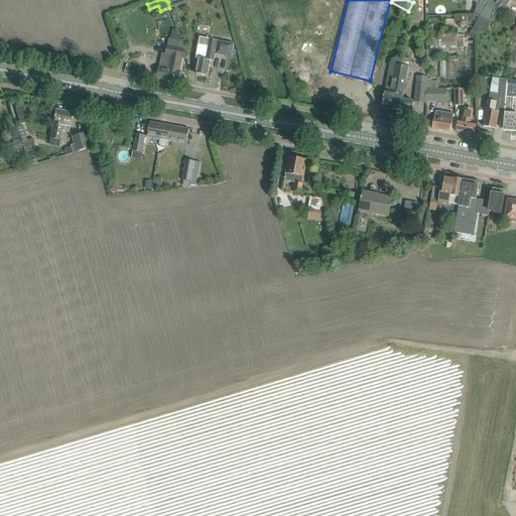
[(412,0),(412,2),(413,2),(424,8),(424,0),(412,0)]
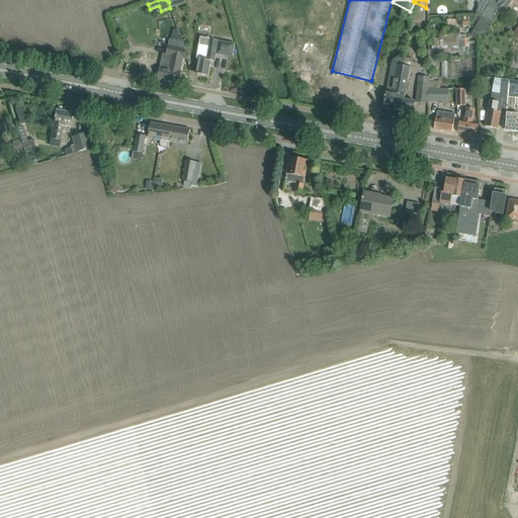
[(472,0),(479,3),(479,8),(485,12),(487,8),(491,0),(472,0)]
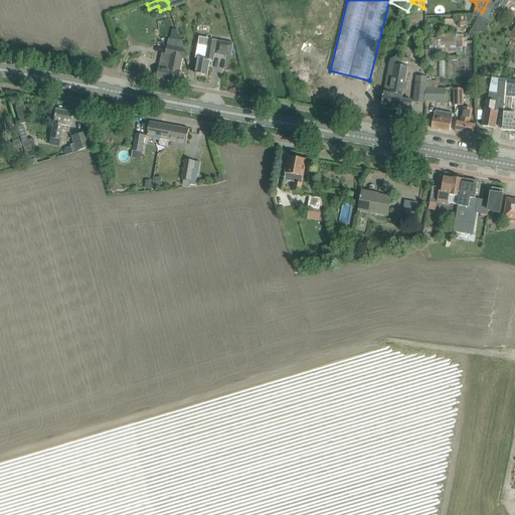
[(482,18),(476,33),(484,33),(497,12),(501,6),(504,0),(495,0),(495,3),(490,0),(488,0),(484,8),(482,12),(478,17),(482,18)]
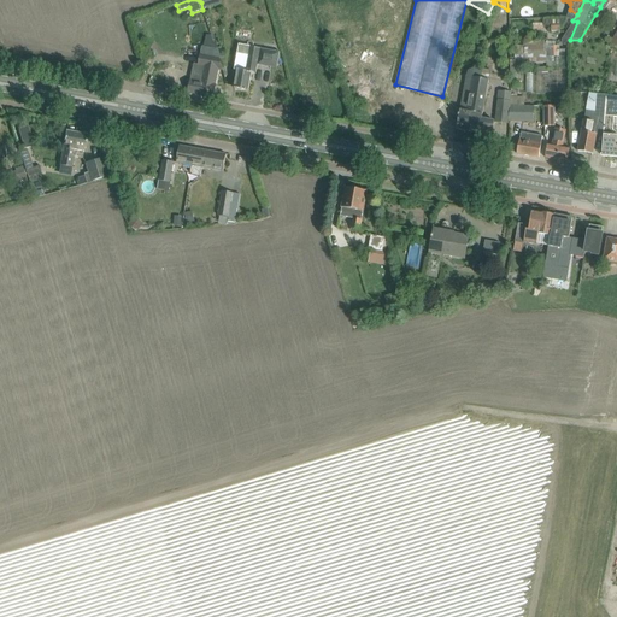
[(616,0),(604,0),(600,7),(605,11),(610,1),(616,5),(616,0)]
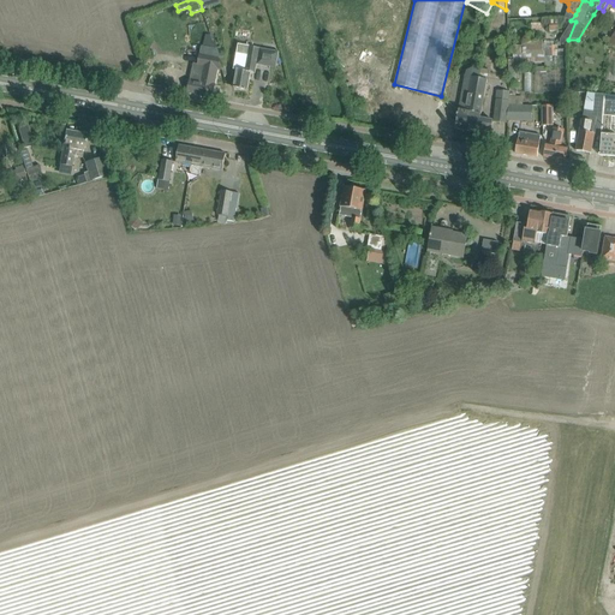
[(478,11),(475,23),(485,25),(489,15),(478,11)]
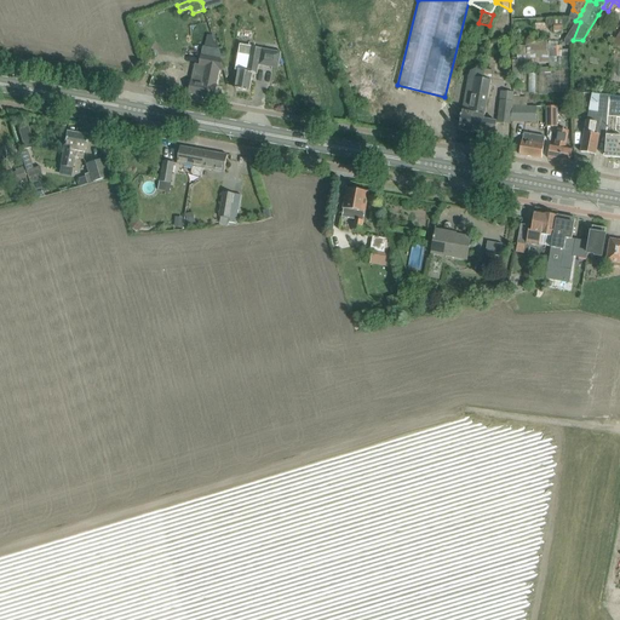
[(546,28),(554,28),(554,32),(562,32),(562,28),(564,28),(564,18),(546,18),(546,24),(537,24),(537,29),(546,29),(546,28)]
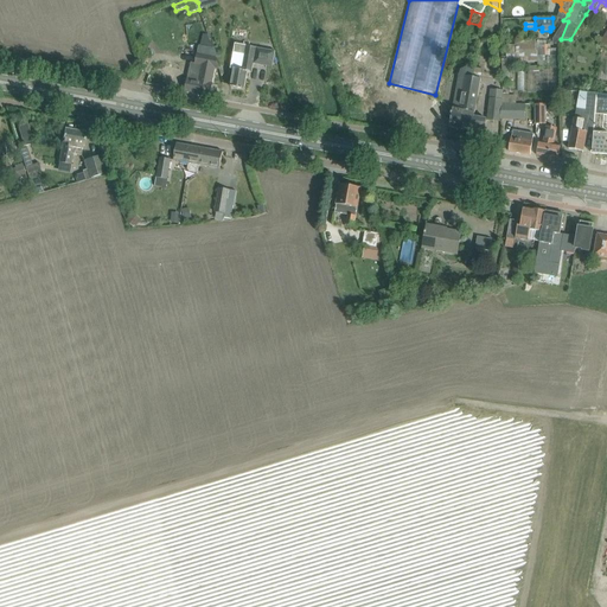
[(273,68),(275,51),(235,44),(230,69),(234,70),(230,87),(244,89),(248,71),(253,72),(254,64),(273,68)]
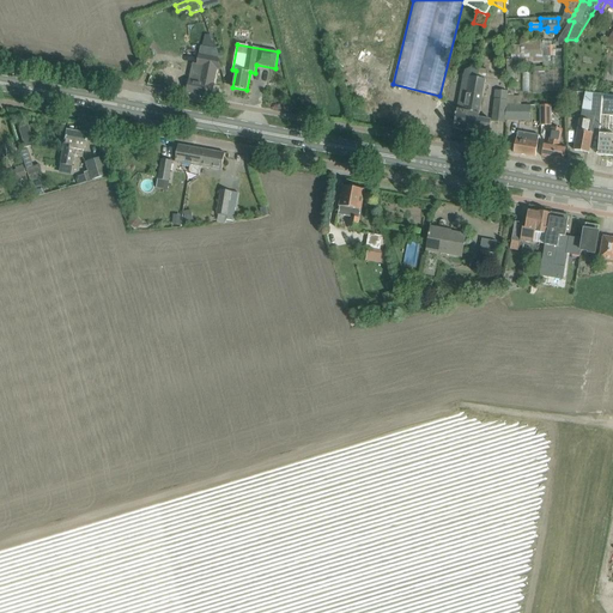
[(201,46),(200,54),(218,58),(216,49),(201,46)]
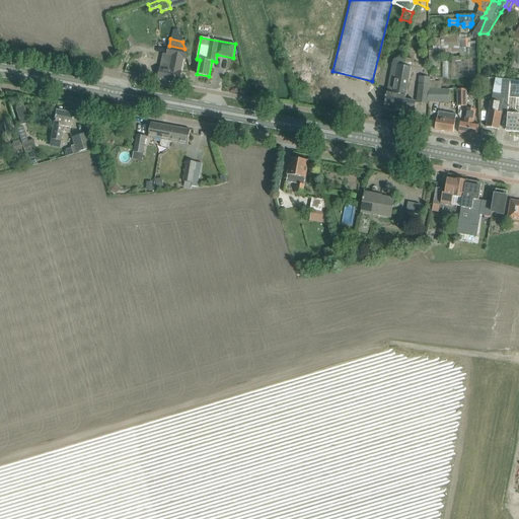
[(188,59),(184,49),(169,46),(167,55),(163,54),(158,79),(179,83),(183,58),(188,59)]
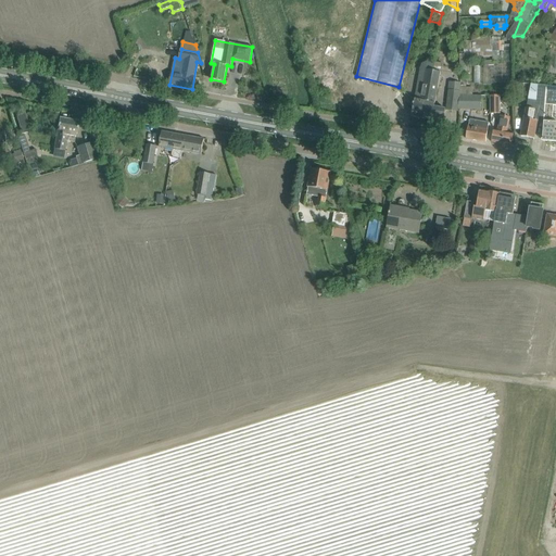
[(433,71),(426,70),(420,100),(415,99),(412,116),(422,118),(427,101),(428,101),(436,102),(441,72),(433,71)]
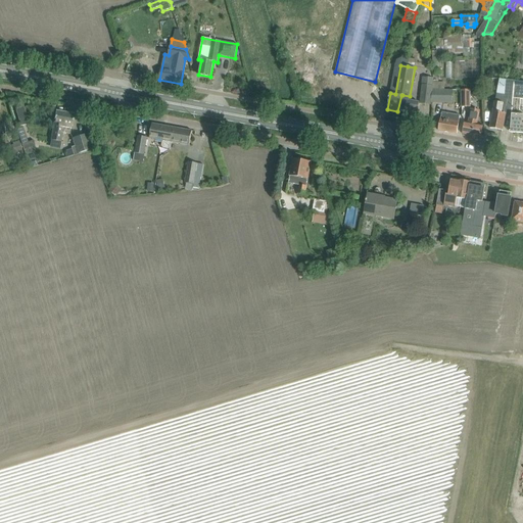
[(431,104),(433,89),(433,86),(433,82),(433,78),(423,77),(422,85),(420,103),(431,104)]
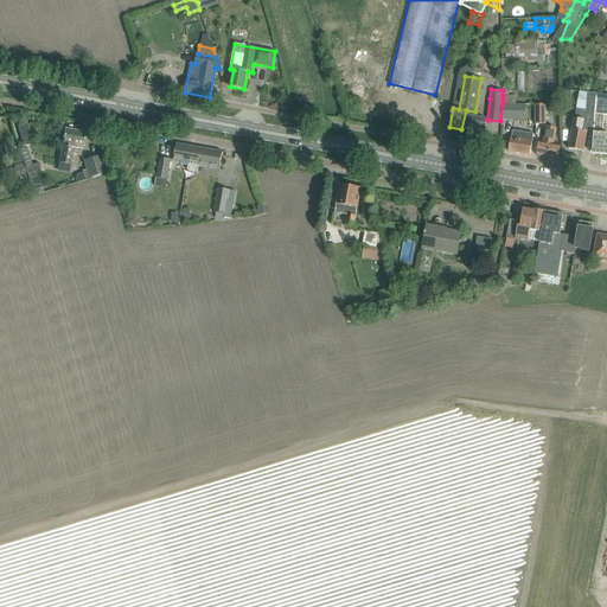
[(572,138),(569,149),(583,152),(586,140),(587,133),(594,134),(598,94),(587,93),(580,91),(576,108),(572,138)]
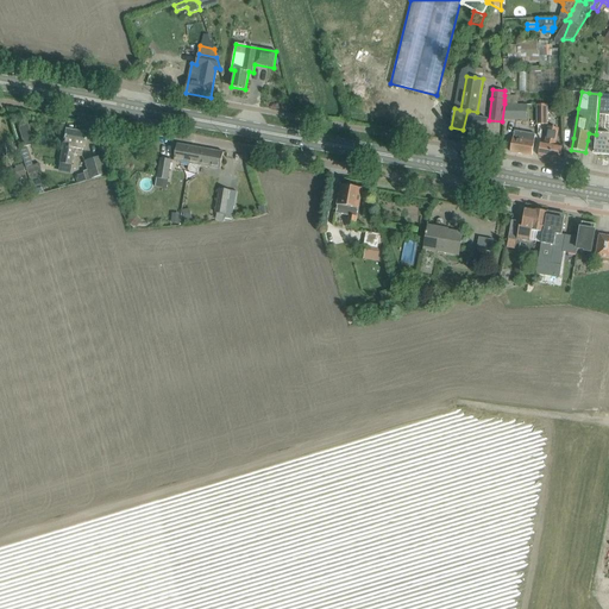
[(595,142),(595,154),(608,155),(608,133),(604,135),(606,115),(608,115),(608,94),(600,94),(596,135),(595,142)]
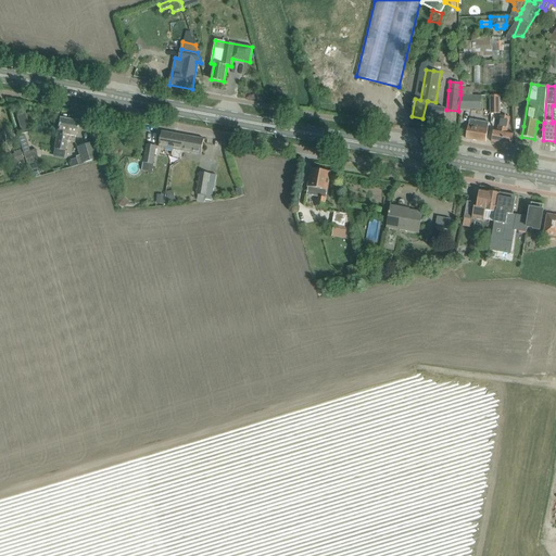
[(481,96),(472,96),(460,95),(458,109),(481,109),(481,96)]
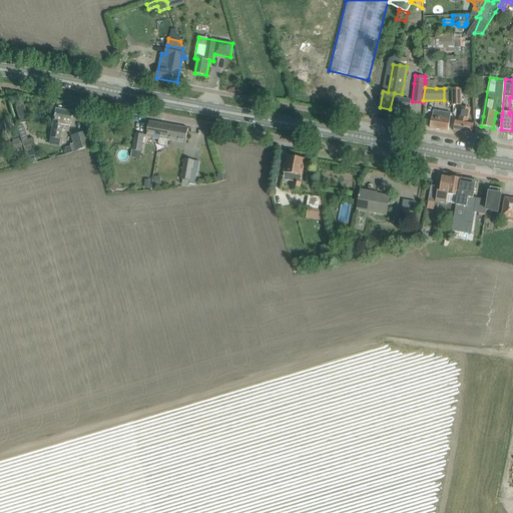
[(453,88),(453,104),(461,104),(461,88),(460,88),(453,88)]
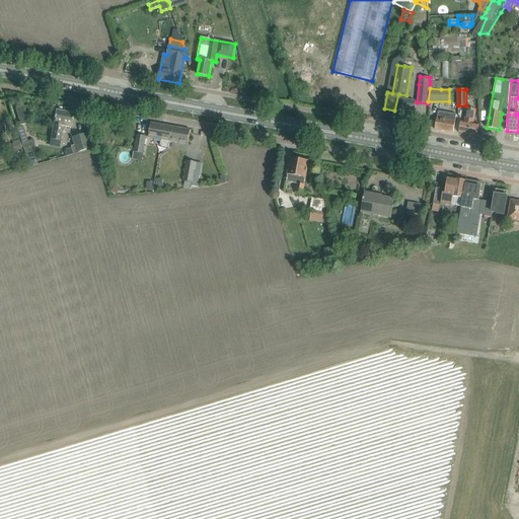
[(399,94),(398,94),(394,110),(414,115),(416,102),(417,102),(405,100),(406,96),(406,95),(399,94)]
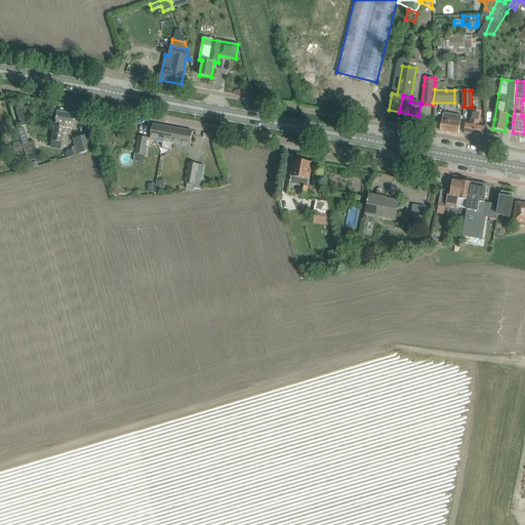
[(24,106),(15,109),(18,120),(21,128),(30,126),(27,117),(24,106)]
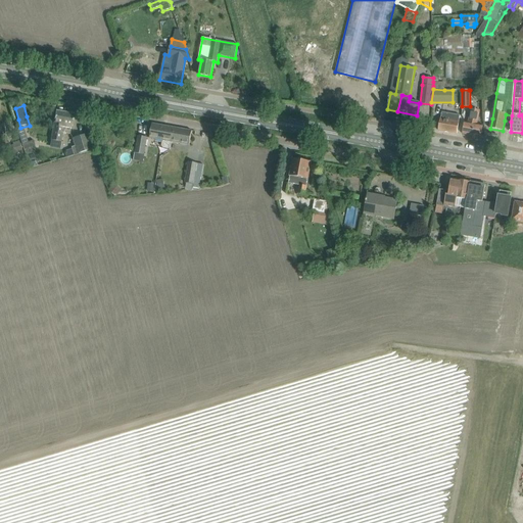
[(481,137),(483,127),(483,125),(477,124),(480,110),(471,108),(468,122),(465,122),(463,134),(481,137)]
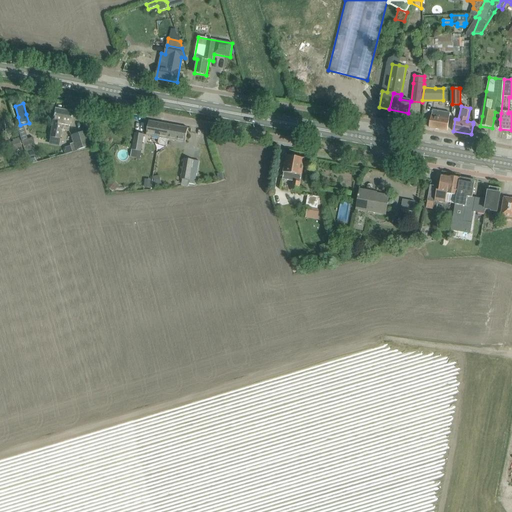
[(55,109),(53,119),(49,138),(60,140),(61,131),(69,132),(72,112),(55,109)]
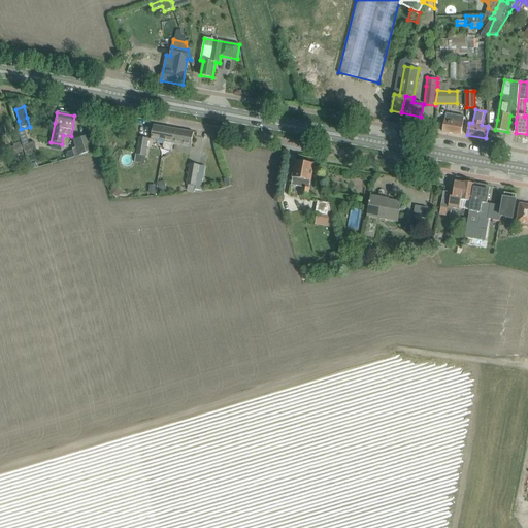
[(461,135),(463,125),(463,123),(464,117),(447,113),(446,119),(444,119),(442,131),(461,135)]
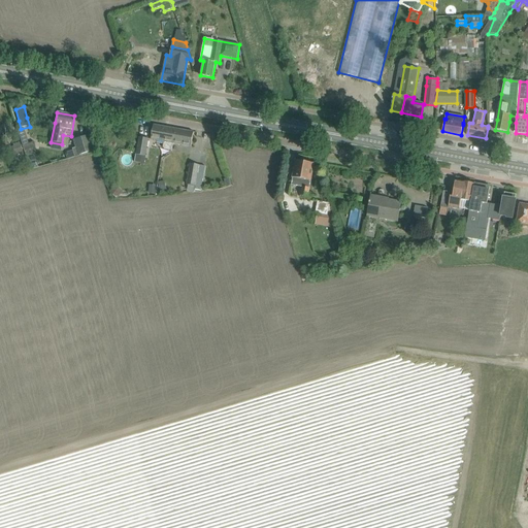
[(4,126),(6,136),(15,134),(14,124),(4,126)]
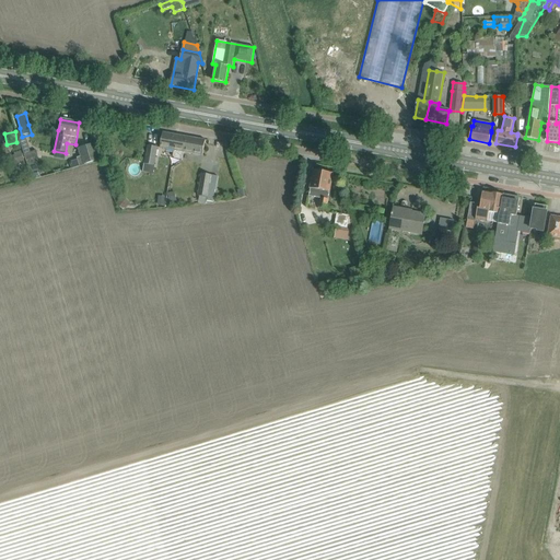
[(182,160),(185,136),(163,132),(161,148),(174,150),(173,156),(175,159),(182,160)]
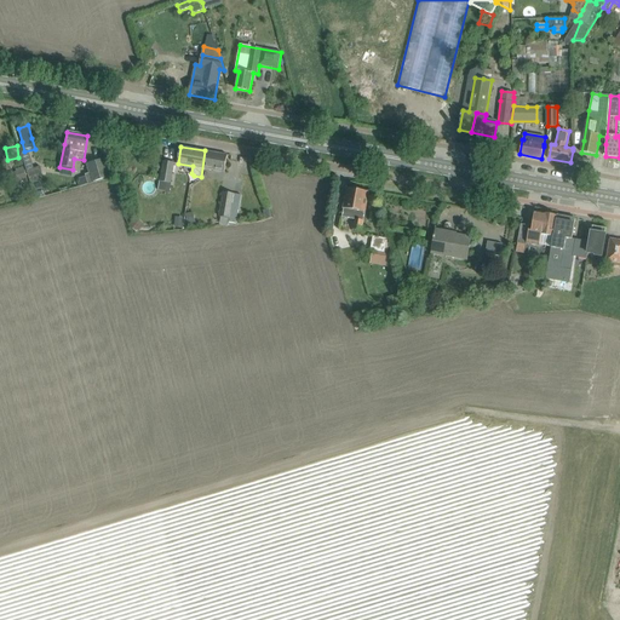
[(224,172),(228,155),(205,150),(201,177),(202,177),(204,168),(224,172)]
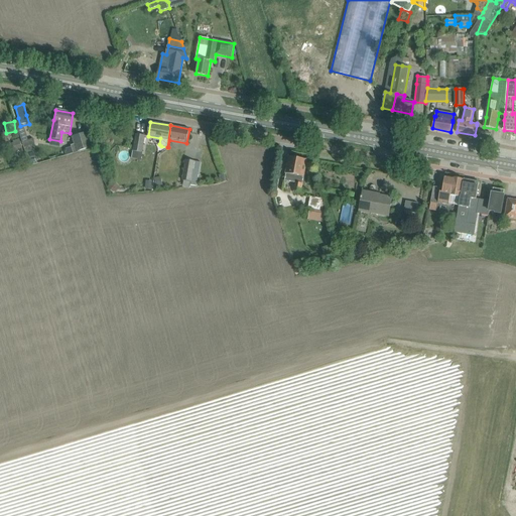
[(16,128),(21,142),(27,141),(22,126),(16,128)]
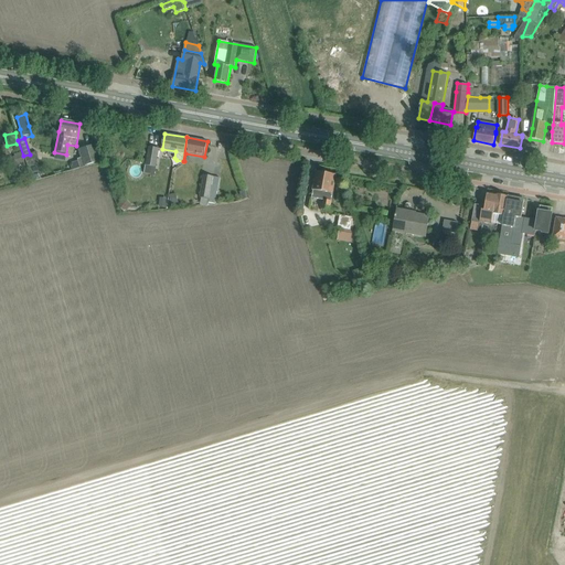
[(84,164),(100,159),(97,146),(80,150),(84,164)]
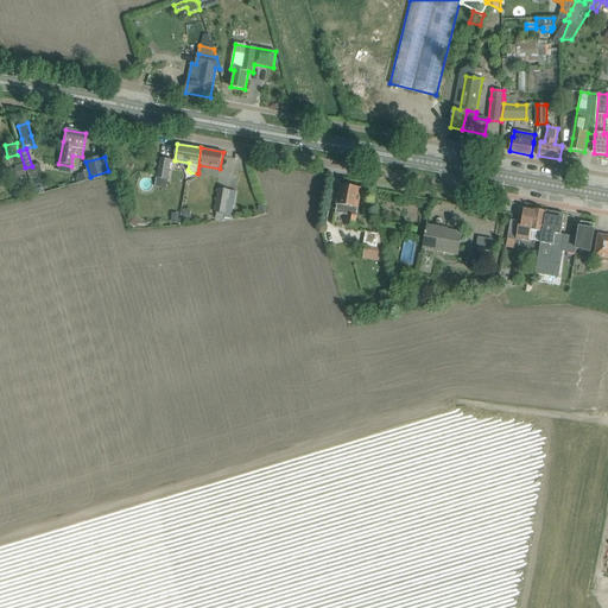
[(168,181),(171,159),(160,158),(157,178),(156,178),(154,187),(165,189),(168,181)]
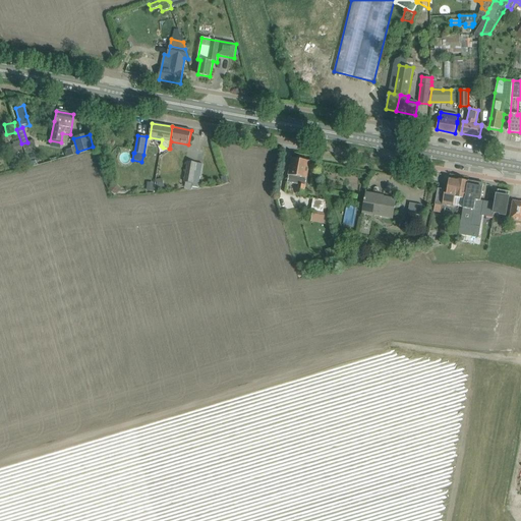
[(9,146),(13,159),(23,155),(19,140),(12,142),(13,145),(9,146)]
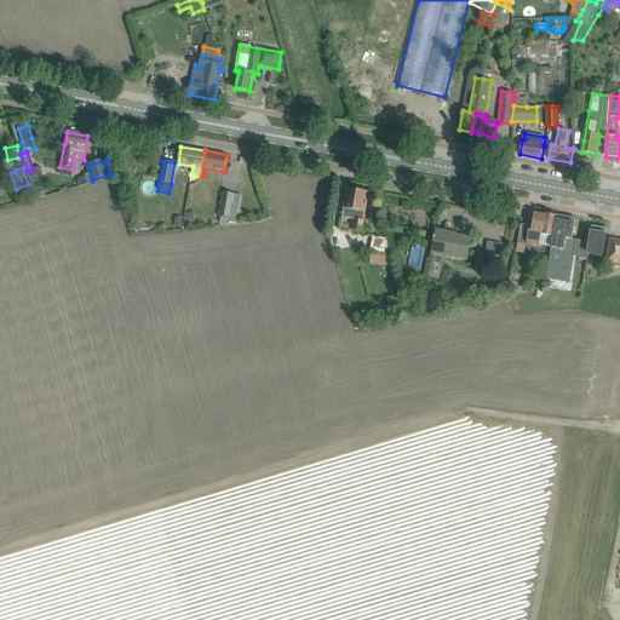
[(40,167),(26,172),(28,179),(35,200),(45,196),(41,182),(41,176),(40,167)]
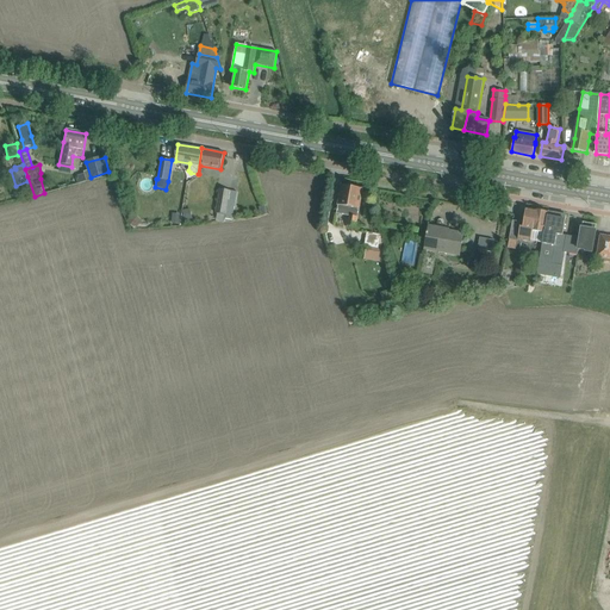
[(349,226),(356,228),(363,190),(342,186),(337,213),(352,216),(349,226)]
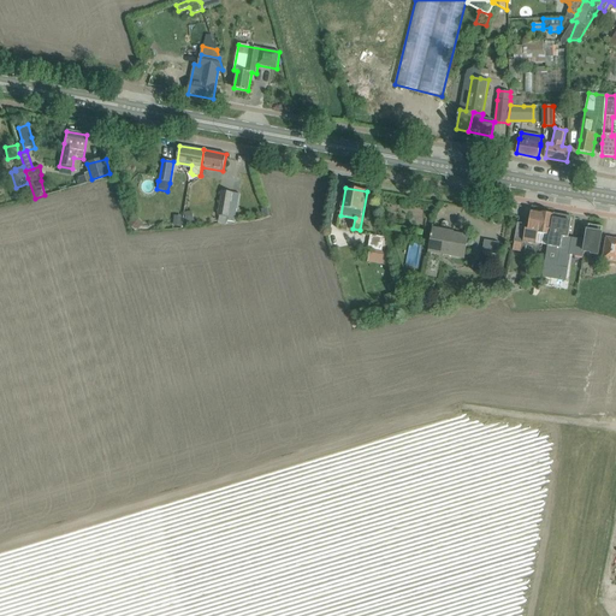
[(229,217),(232,193),(221,191),(218,215),(229,217)]
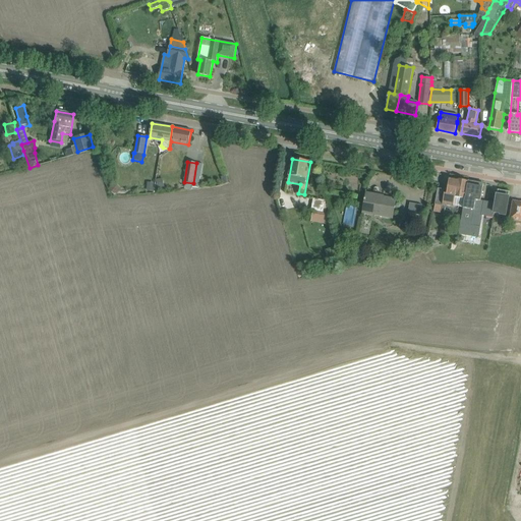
[(465,199),(468,181),(458,179),(458,180),(450,178),(448,190),(438,188),(435,205),(444,206),(444,205),(454,207),(456,197),(465,199)]
